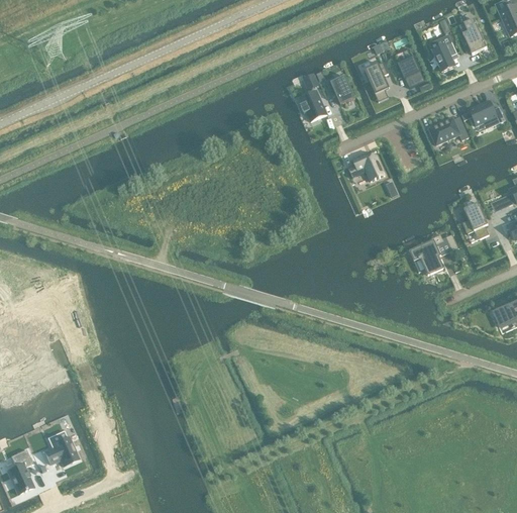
[(516,31),(516,0),(514,0),(515,2),(499,9),(510,35),(516,31)]
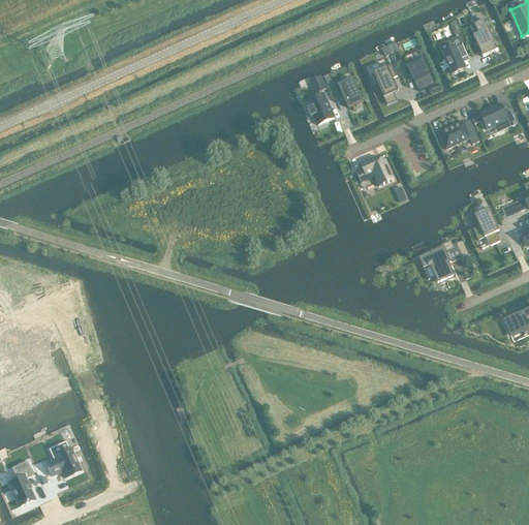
[(498,47),(485,18),(476,22),(479,30),(473,33),(475,37),(472,39),(472,38),(471,39),(476,52),(477,52),(477,51),(480,49),(484,54),(498,47)]
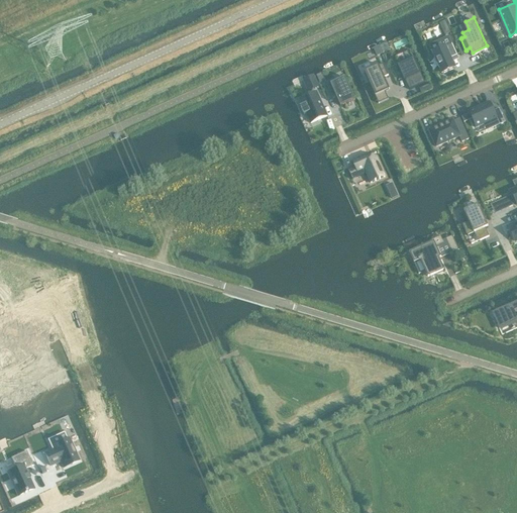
[(444,18),(439,20),(444,32),(450,29),(444,18)]
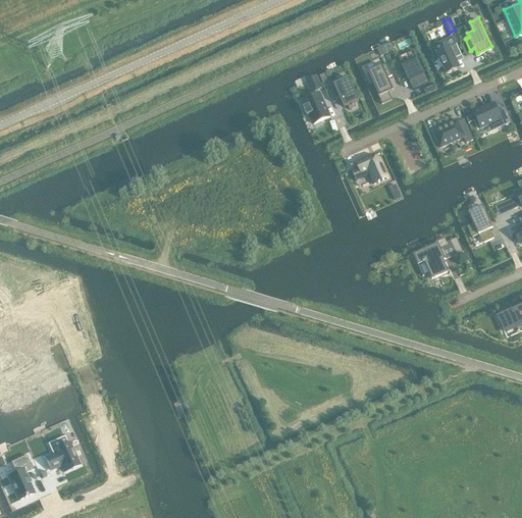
[(453,34),(433,43),(447,71),(460,65),(455,55),(462,52),(453,34)]
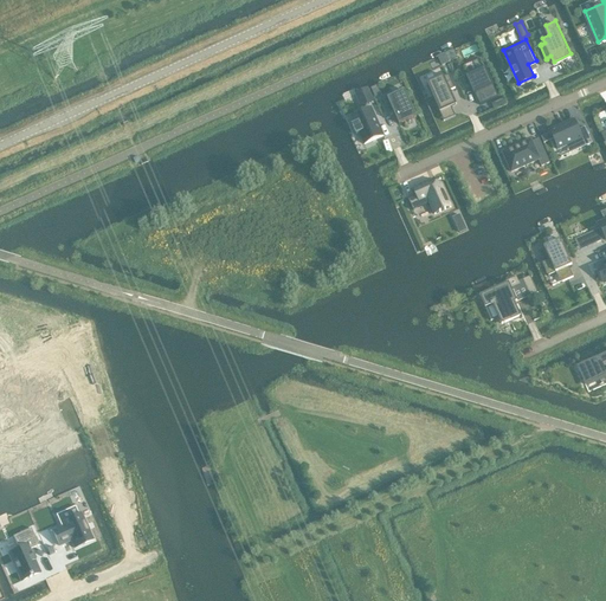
[(445,51),(439,53),(443,62),(449,59),(445,51)]
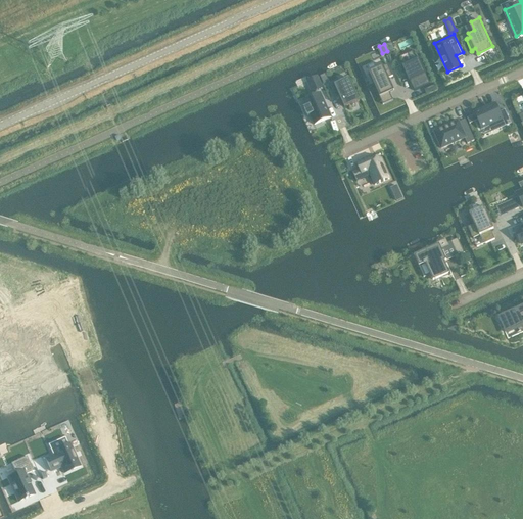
[(415,47),(399,54),(403,63),(402,63),(409,79),(411,79),(415,87),(430,80),(415,47)]
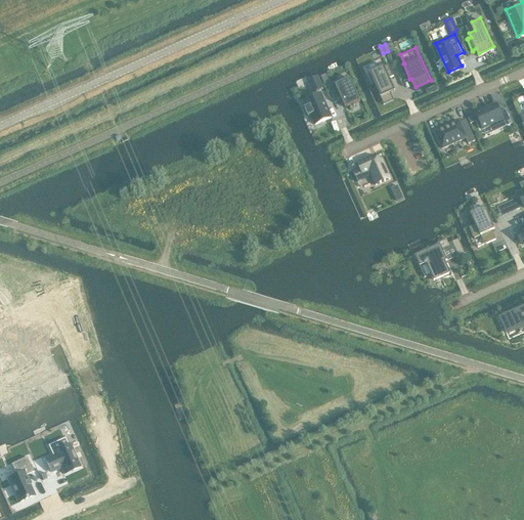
[(394,86),(389,75),(394,73),(388,60),(370,69),(381,92),(394,86)]
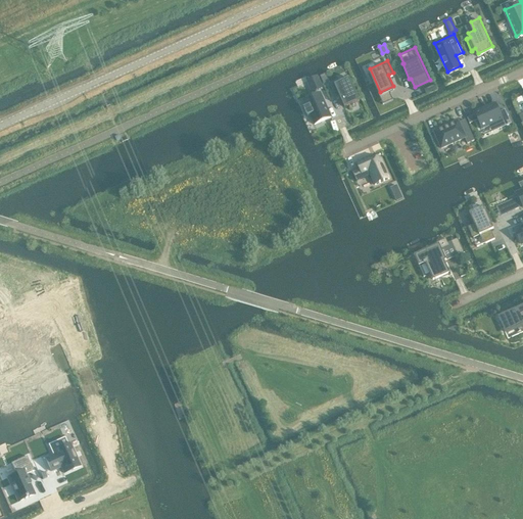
[(325,71),(320,73),(323,81),(328,78),(325,71)]
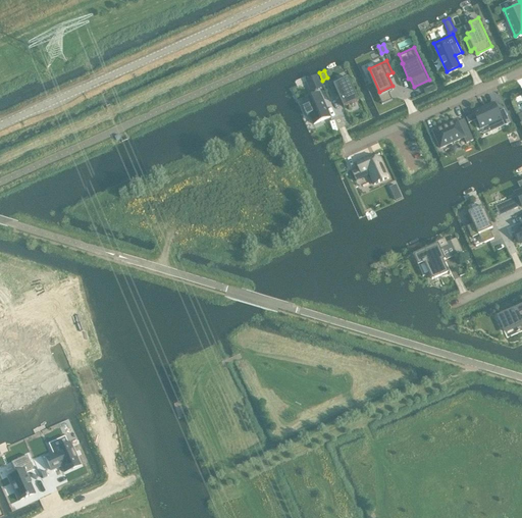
[(311,89),(321,84),(316,72),(306,78),(311,89)]
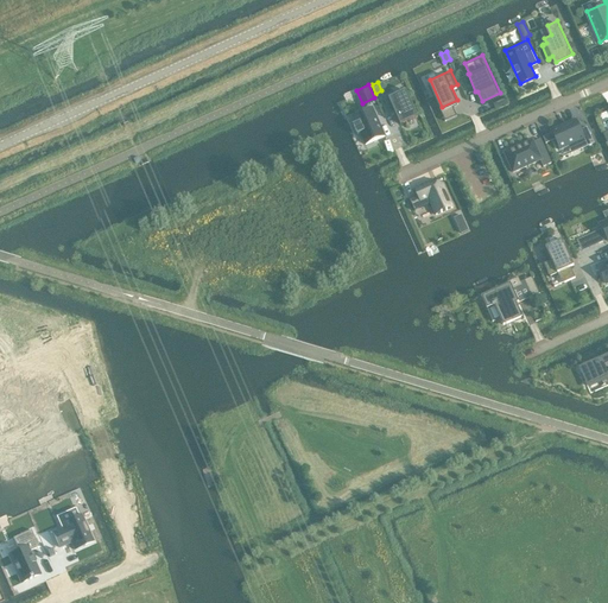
[(393,89),(382,94),(391,110),(394,108),(400,121),(418,113),(407,89),(406,87),(394,91),(393,89)]
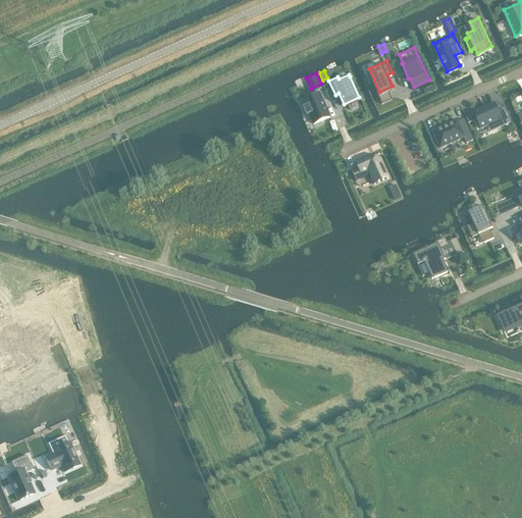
[(330,113),(319,90),(303,97),(306,103),(303,104),(307,113),(310,111),(314,121),(330,113)]
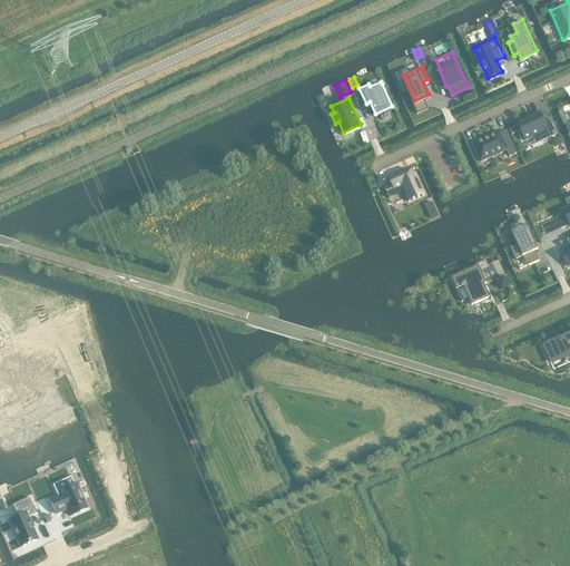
[(540,109),(517,119),(518,122),(520,127),(526,137),(547,127),(550,134),(554,133),(557,132),(550,116),(544,118),(540,109)]
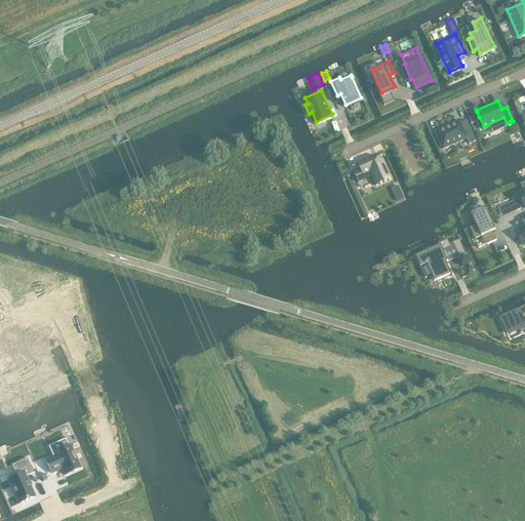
[(477,112),(469,115),(472,120),(479,117),(477,112)]
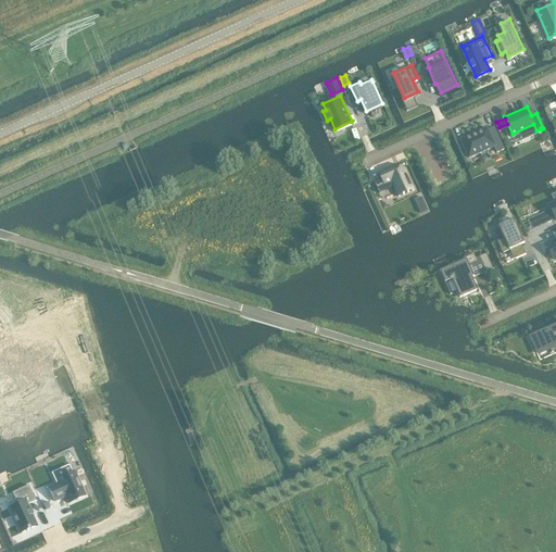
[(488,125),(462,137),(469,154),(494,143),(496,149),(504,146),(494,124),(488,127),(488,125)]
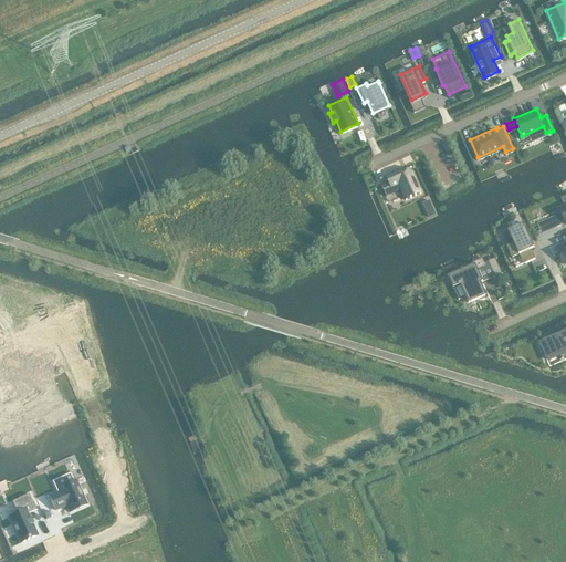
[(421,190),(410,166),(402,170),(400,166),(386,173),(389,178),(380,183),(386,193),(401,186),(406,197),(421,190)]
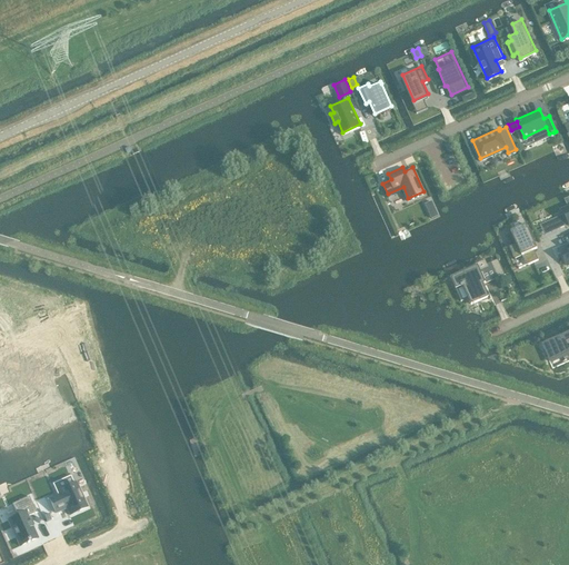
[(562,212),(555,216),(559,225),(566,221),(562,212)]
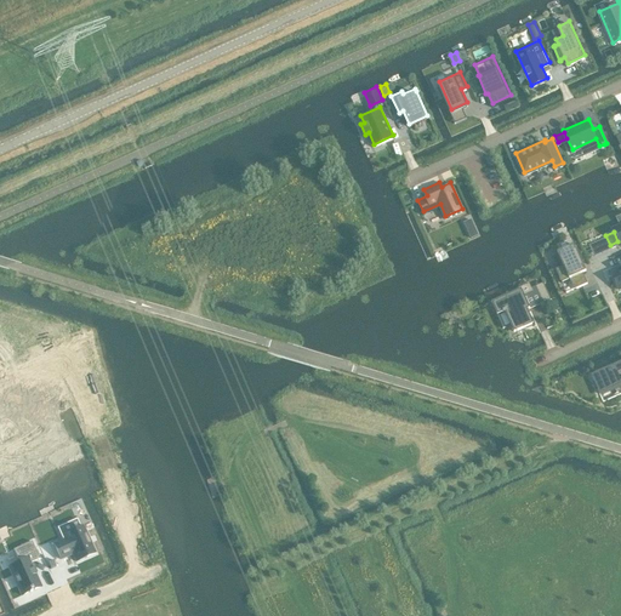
[(564,262),(556,266),(562,279),(569,275),(574,286),(587,280),(582,269),(586,268),(584,263),(574,241),(558,249),(564,262)]
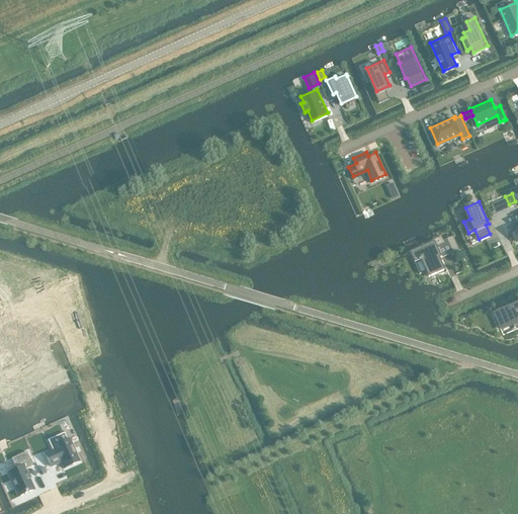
[(425,243),(412,249),(417,259),(422,256),(423,258),(427,267),(430,274),(433,272),(444,268),(438,255),(441,254),(442,254),(437,244),(445,240),(441,233),(424,241),(425,243)]
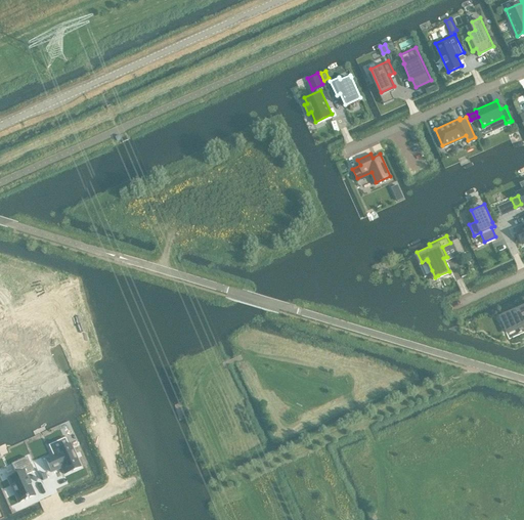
[(453,240),(452,240),(457,252),(464,249),(465,250),(459,235),(457,235),(459,237),(453,240)]
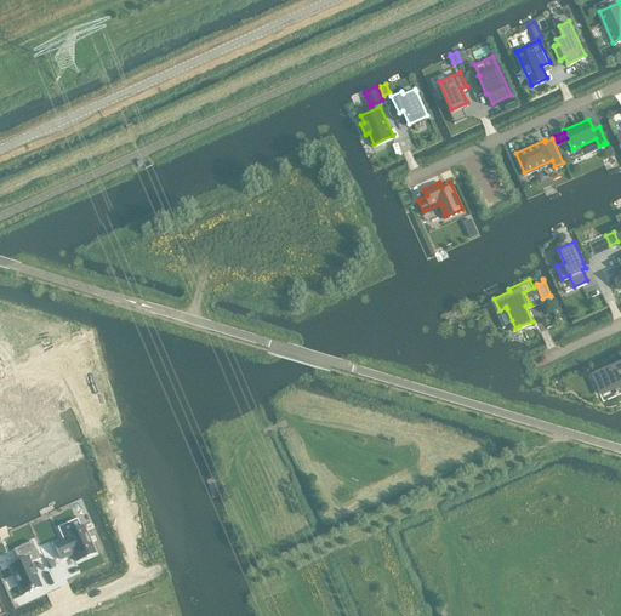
[(620,358),(591,372),(593,377),(596,376),(599,385),(597,386),(599,391),(620,380),(620,377),(620,378),(617,370),(620,368),(620,358)]
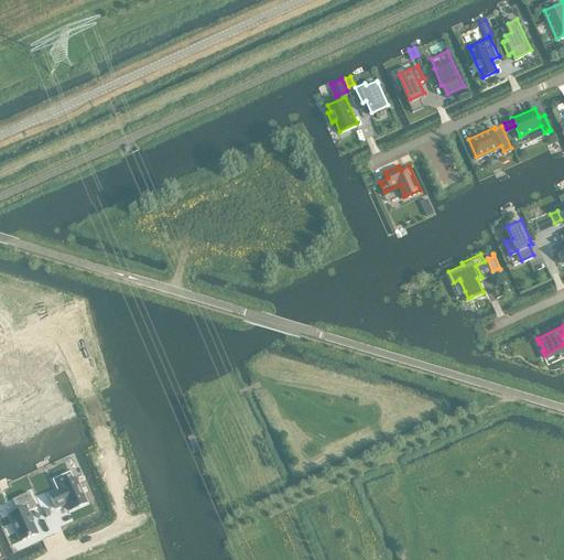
[(61,486),(49,492),(55,505),(62,502),(62,501),(65,498),(69,507),(86,499),(75,475),(58,483),(61,486)]
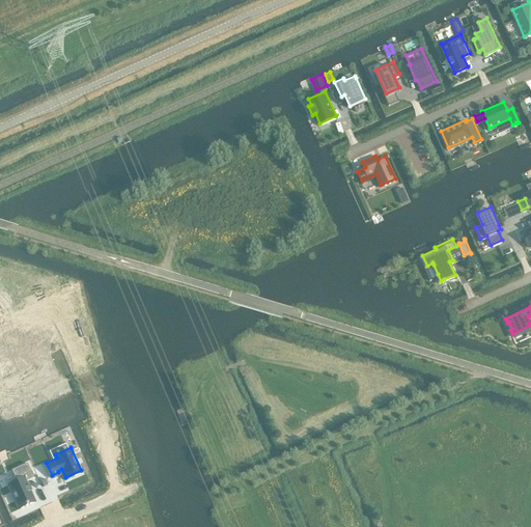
[(23,475),(7,482),(18,506),(34,499),(25,478),(33,475),(27,460),(18,464),(23,475)]
